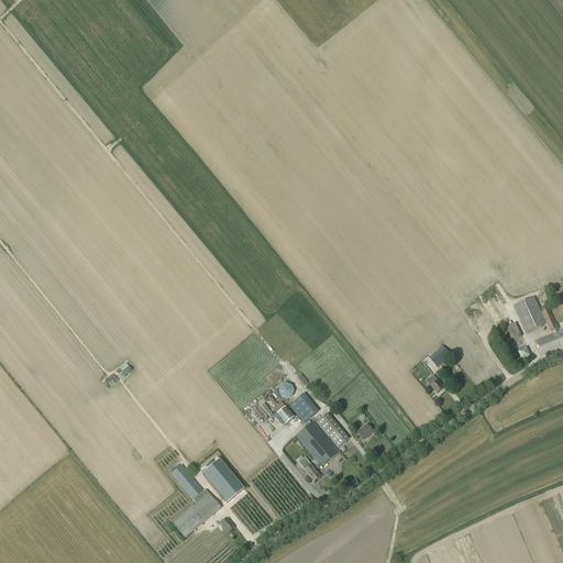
[(547,307),(547,306),(548,306),(549,306),(550,305),(551,304),(551,302),(551,301),(552,301),(552,300),(551,299),(551,298),(551,297),(550,297),(550,296),(549,296),(549,295),(548,295),(547,295),(545,295),(544,295),(543,295),(542,295),(542,296),(541,296),(541,297),(540,298),(540,299),(540,300),(540,301),(540,302),(540,304),(541,304),(541,305),(542,305),(542,306),(543,306),(544,306),(545,307),(547,307)]
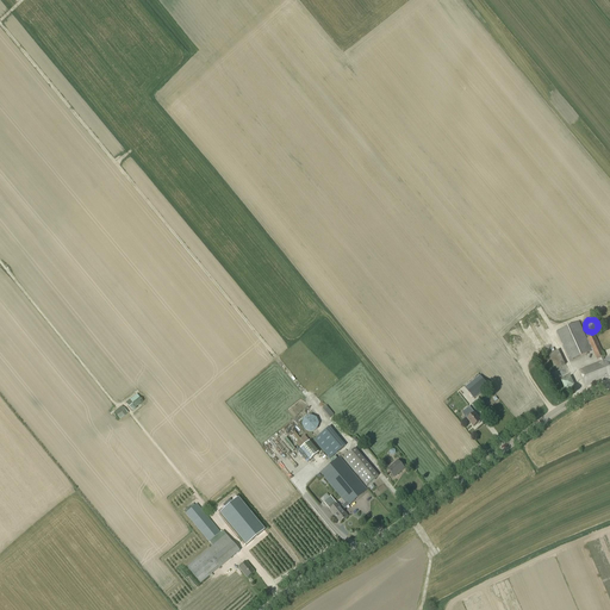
[(593,350),(597,360),(601,358),(603,361),(579,371),(586,386),(609,377),(609,358),(604,361),(603,356),(604,356),(595,336),(592,331),(585,335),(579,322),(556,331),(570,361),(593,350)]
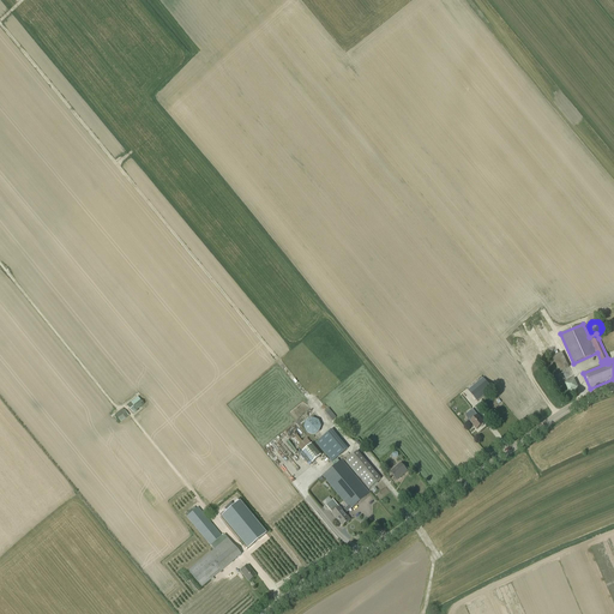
[(569,368),(561,353),(552,357),(559,372),(569,368)]
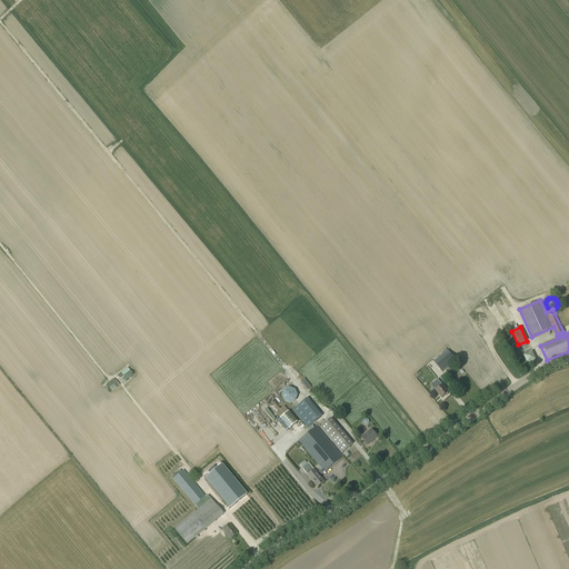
[(536,360),(532,351),(523,356),(527,365),(536,360)]
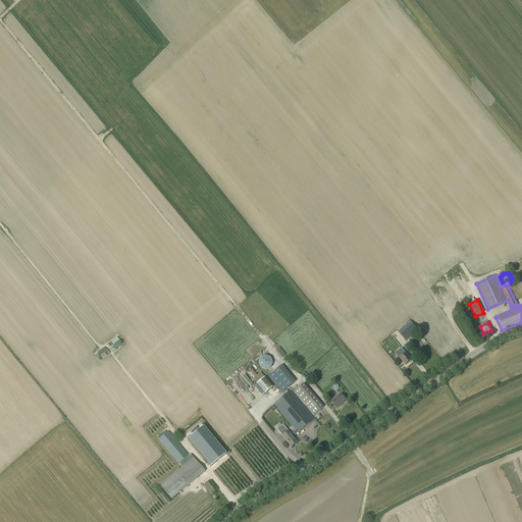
[(406,342),(418,331),(413,325),(401,335),(406,342)]
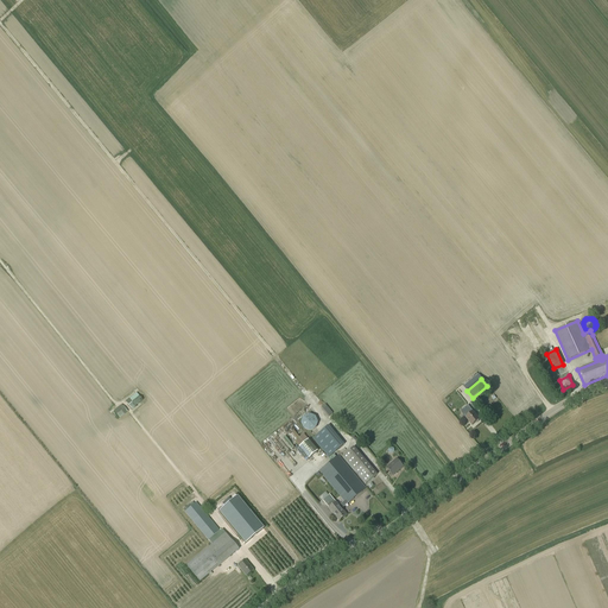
[(141,404),(135,398),(127,404),(133,411),(141,404)]
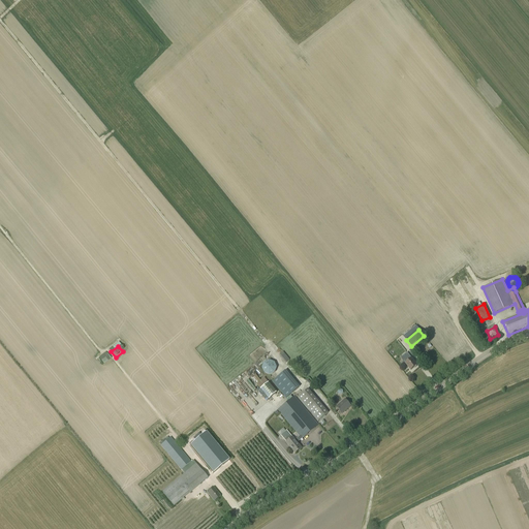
[(283,351),(280,354),(286,362),(289,359),(283,351)]
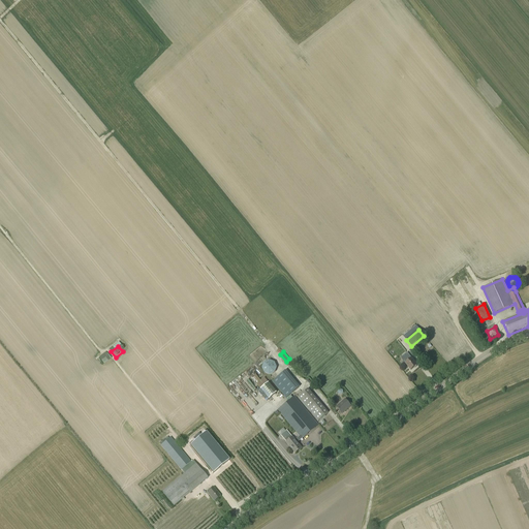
[(101,367),(109,362),(103,354),(96,360),(101,367)]
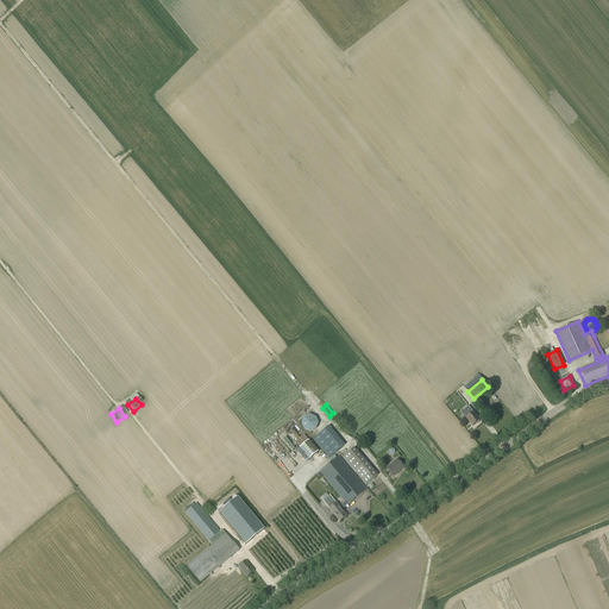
[(481,421),(473,413),(470,409),(464,415),(466,419),(465,419),(472,427),(481,421)]
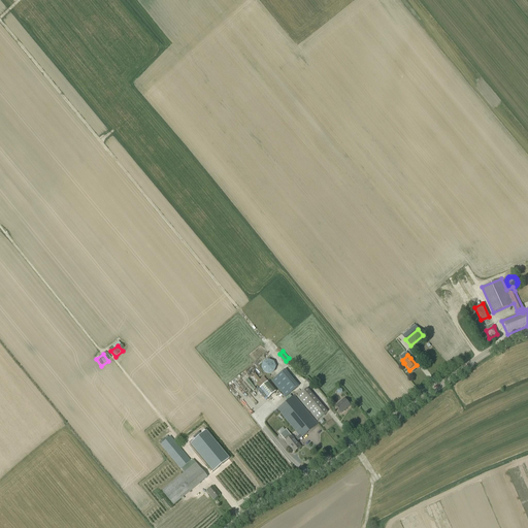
[(261,367),(264,372),(269,374),(274,372),(276,367),(274,362),(268,360),(263,362),(261,367)]
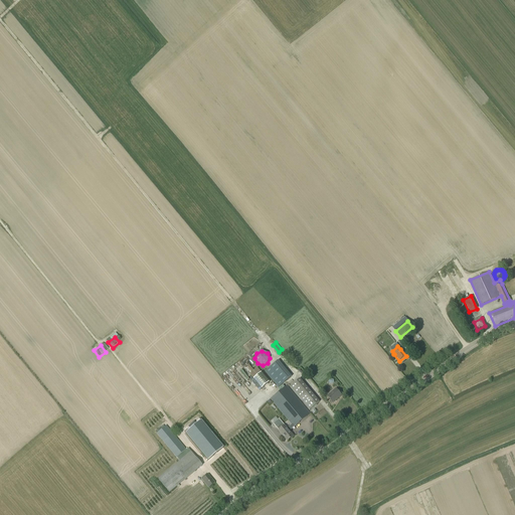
[(265,372),(278,387),(280,385),(291,376),(278,361),(265,372)]
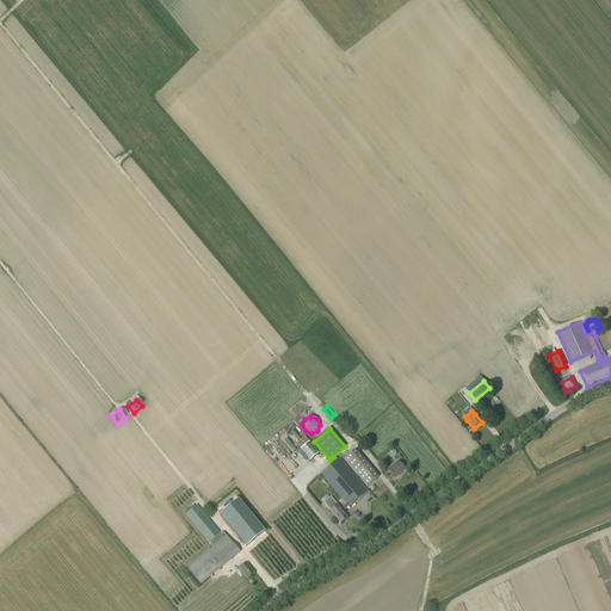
[(301,450),(310,461),(320,454),(310,442),(309,442),(306,436),(296,444),(301,449),(301,450)]
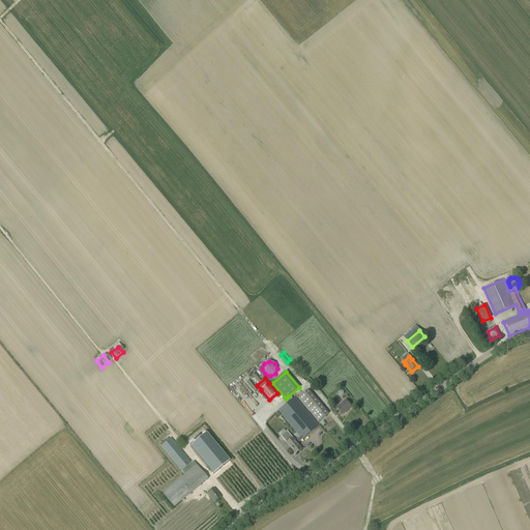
[(308,389),(298,398),(319,421),(328,414),(322,405),(308,389)]
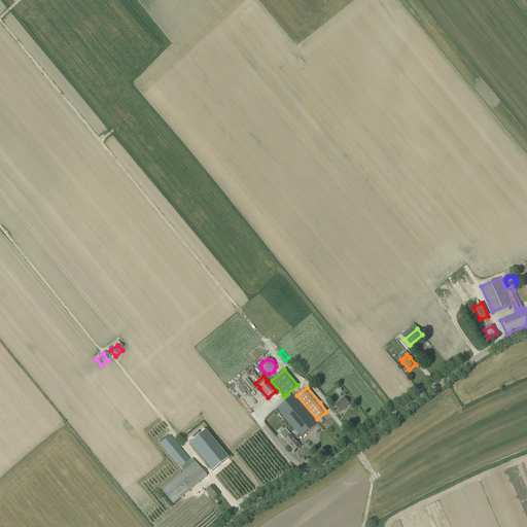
[(277,409),(299,434),(301,437),(317,424),(293,395),(277,409)]
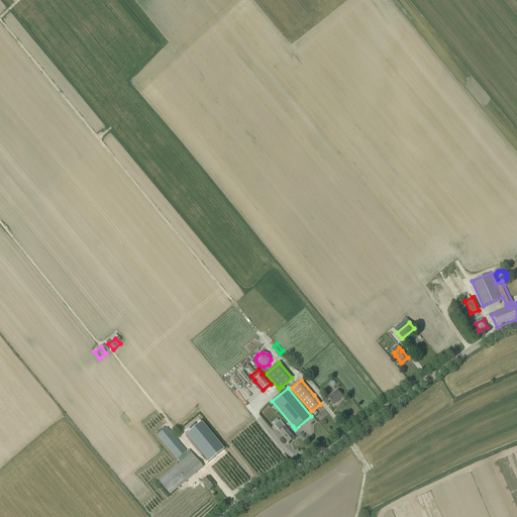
[(334,405),(343,397),(337,391),(328,398),(334,405)]
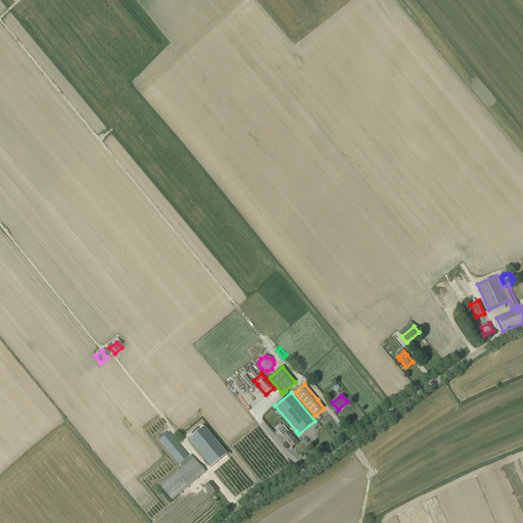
[(291,448),(297,443),(293,438),(298,434),(296,431),(291,435),(283,425),(277,430),(283,437),(282,437),(291,448)]
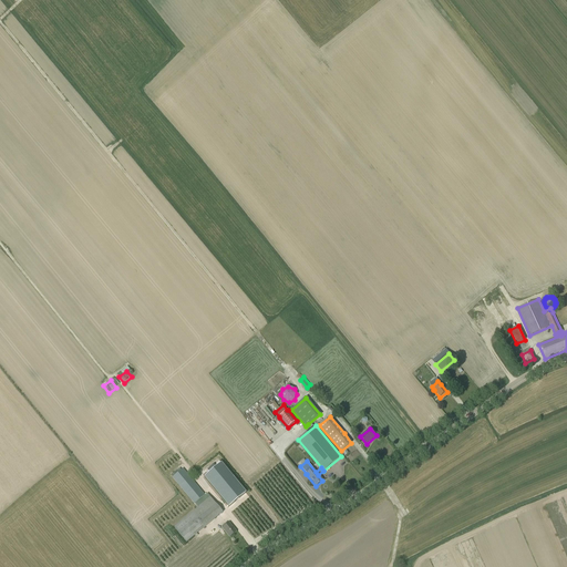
[(204,477),(229,508),(246,495),(222,464),(204,477)]
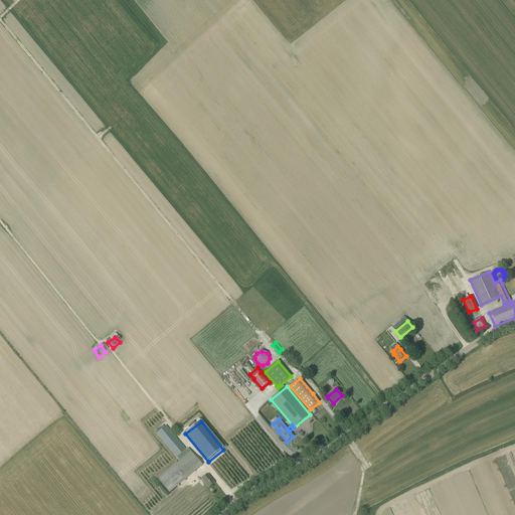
[(186,450),(177,439),(166,425),(156,433),(177,458),(186,450)]
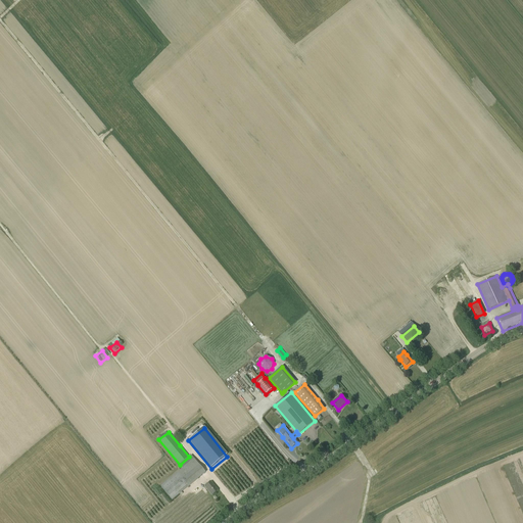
[(189,457),(180,465),(182,469),(160,486),(172,501),(205,473),(199,465),(191,456),(189,457)]
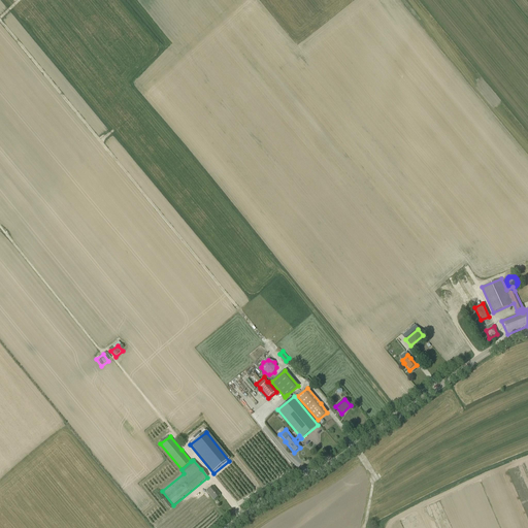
[(211,487),(206,491),(213,500),(220,495),(212,487),(212,488),(211,487)]
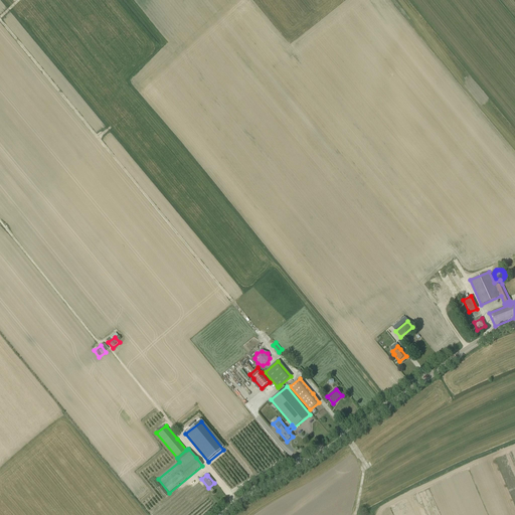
All buildings are outlined.
